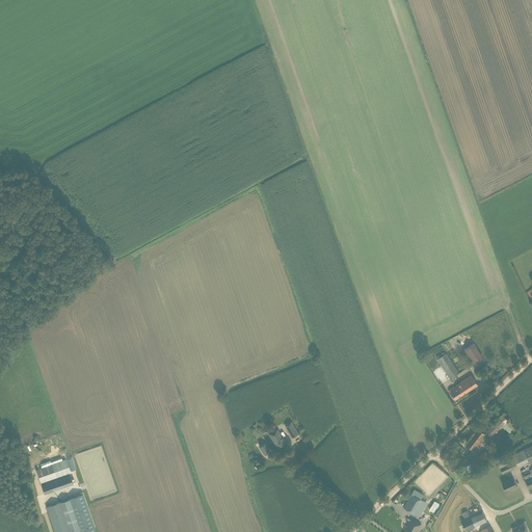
[(462,351),(472,366),(483,357),(474,343),(462,351)]
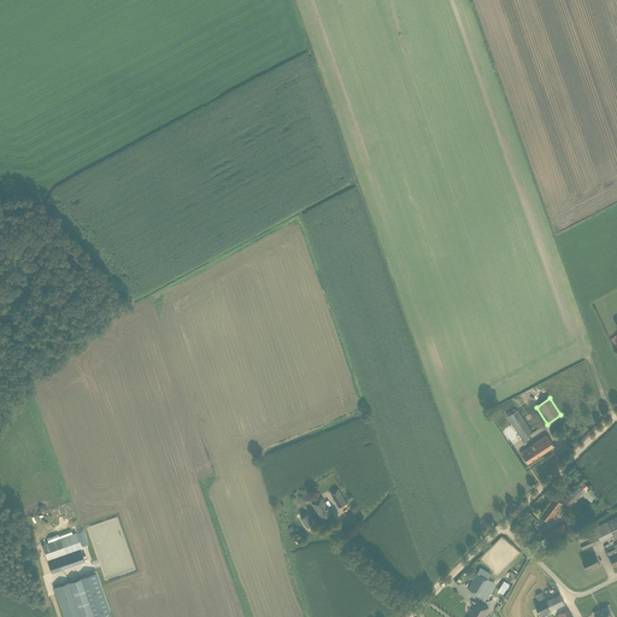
[(507,416),(523,440),(533,433),(517,410),(507,416)]
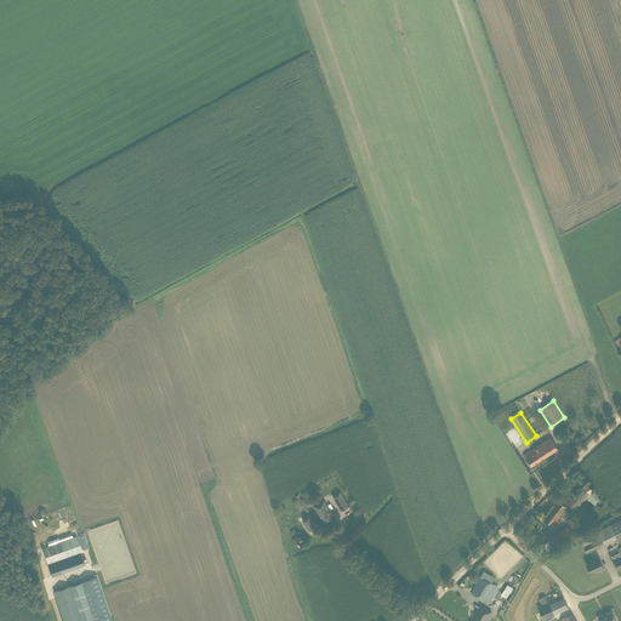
[(524,455),(527,459),(531,466),(558,449),(551,438),(531,450),(524,455)]
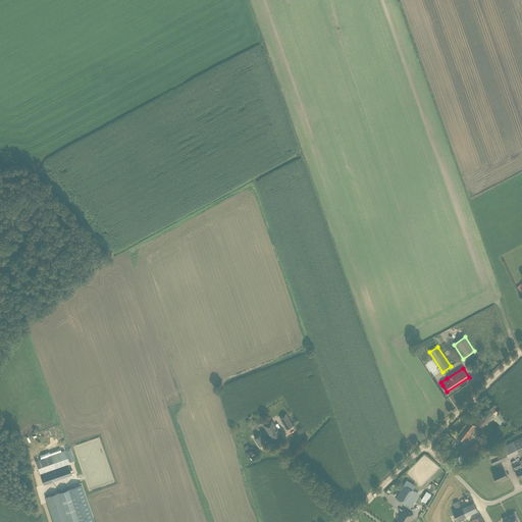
[(477,423),(482,429),(499,413),(493,408),(477,423)]
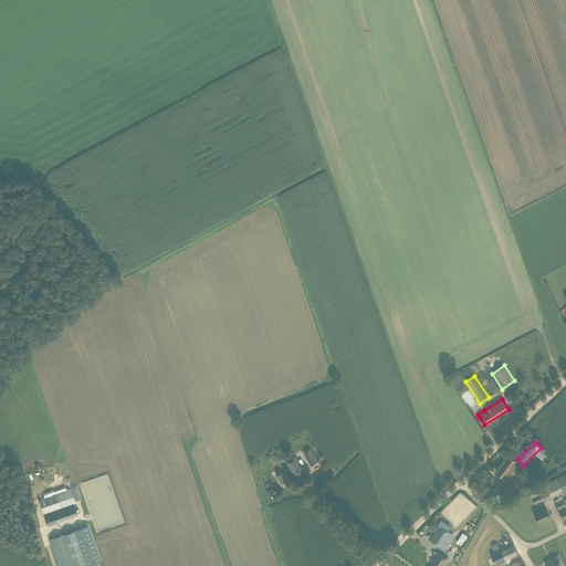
[(303,452),(311,465),(317,461),(310,448),(303,452)]
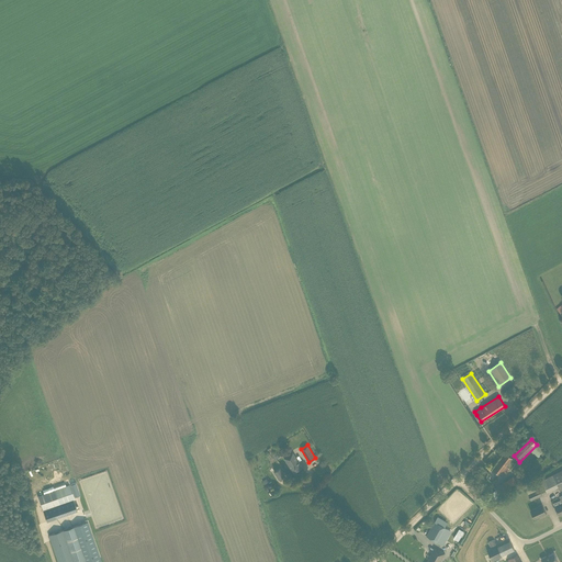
[(284,458),(293,473),(302,468),(292,452),(284,458)]
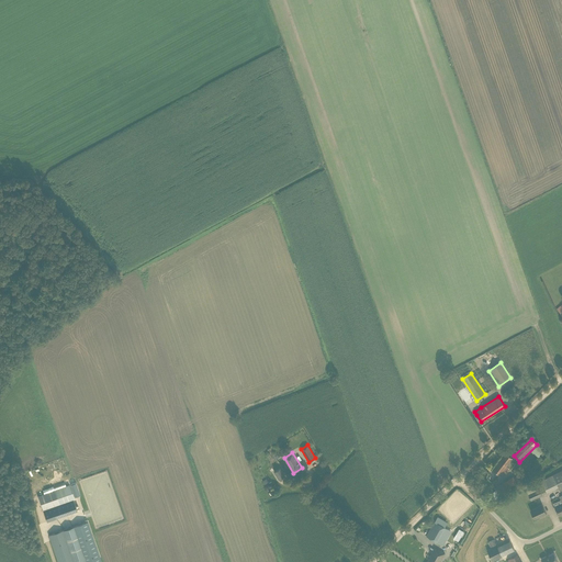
[(512,461),(513,459),(505,453),(493,470),(499,474),(502,471),(506,474),(510,469),(514,463),(512,461)]
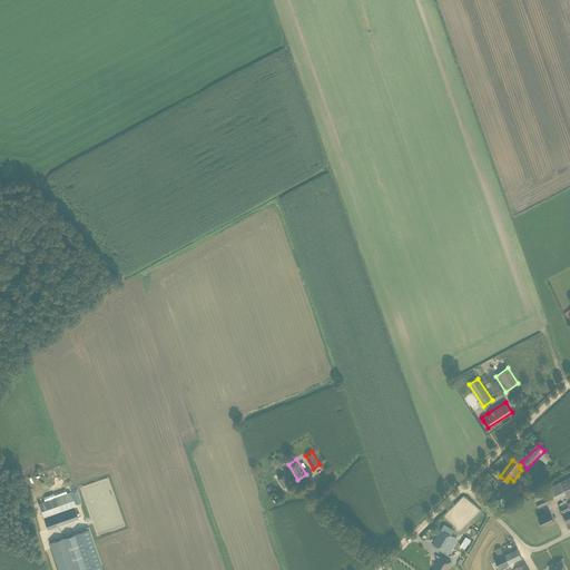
[(548,462),(542,467),(546,471),(551,467),(548,462)]
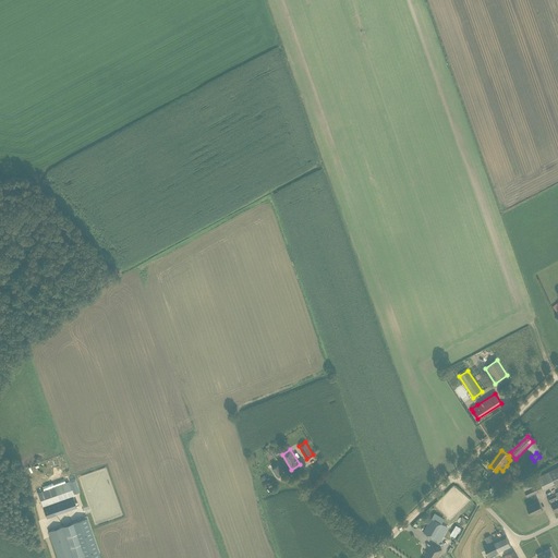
[(273,469),(277,476),(283,473),(278,465),(273,469)]
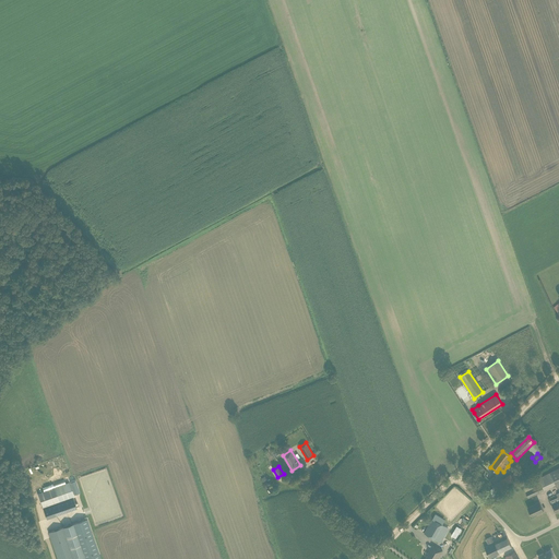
[(538,478),(544,489),(555,484),(557,488),(558,487),(558,467),(544,476),(543,475),(543,476),(538,478)]
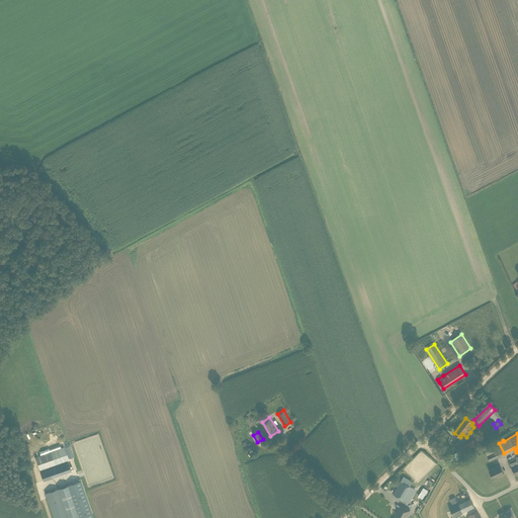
[(456,449),(460,456),(477,446),(476,445),(478,443),(476,439),(473,441),(472,440),(456,449)]
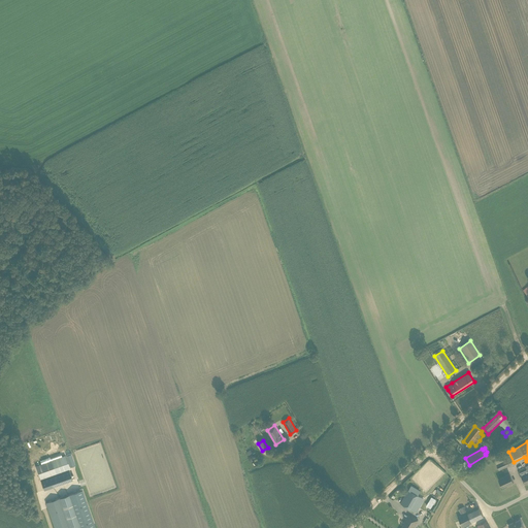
[(65,456),(35,466),(40,480),(52,475),(69,469),(70,469),(65,456)]
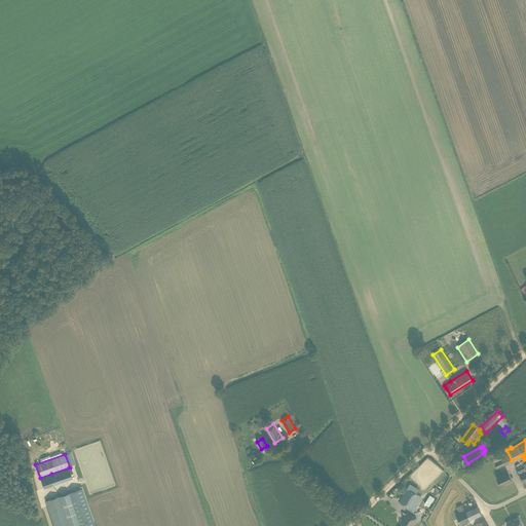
[(494,462),(497,468),(508,463),(504,457),(494,462)]
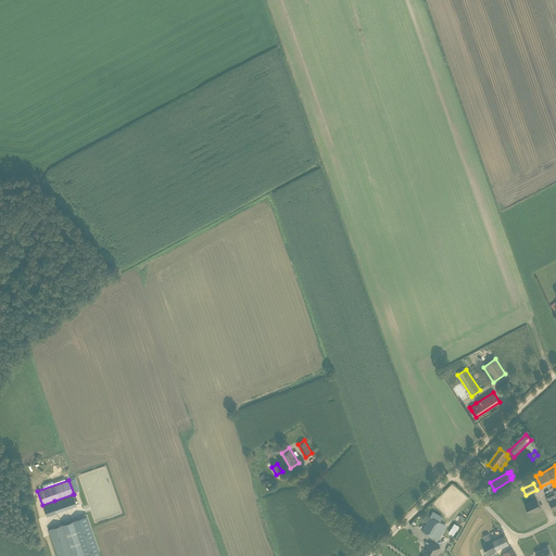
[(54,501),(42,505),(47,516),(76,505),(73,494),(54,501)]
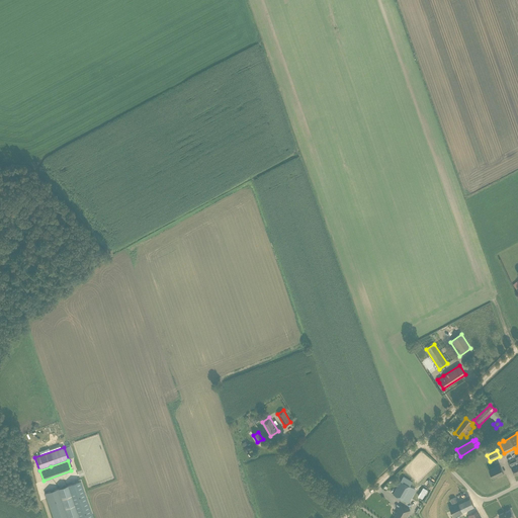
[(489,470),(492,479),(499,476),(499,477),(504,473),(500,464),(496,466),(496,467),(489,470)]
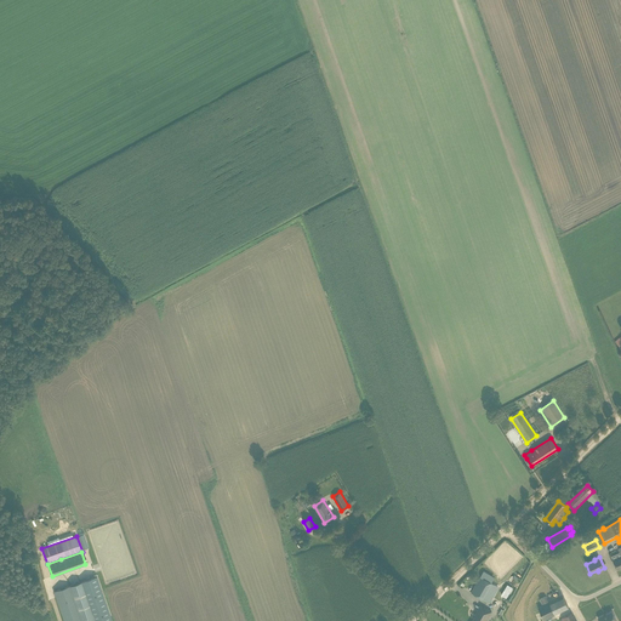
[(112,620),(97,576),(53,591),(64,620),(112,620)]
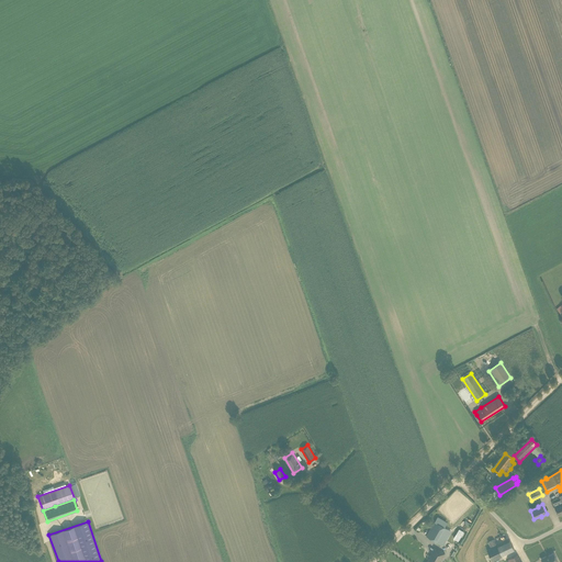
[(426,536),(430,539),(437,542),(446,528),(435,523),(426,536)]
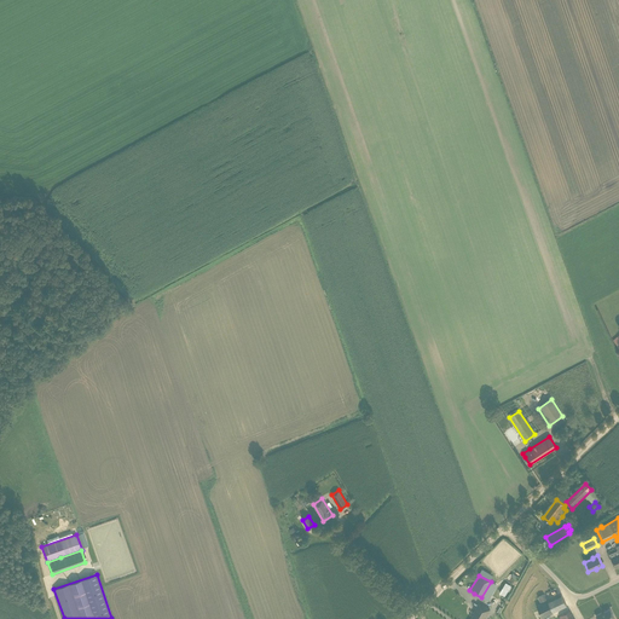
[(499,594),(504,596),(512,585),(505,583),(499,594)]
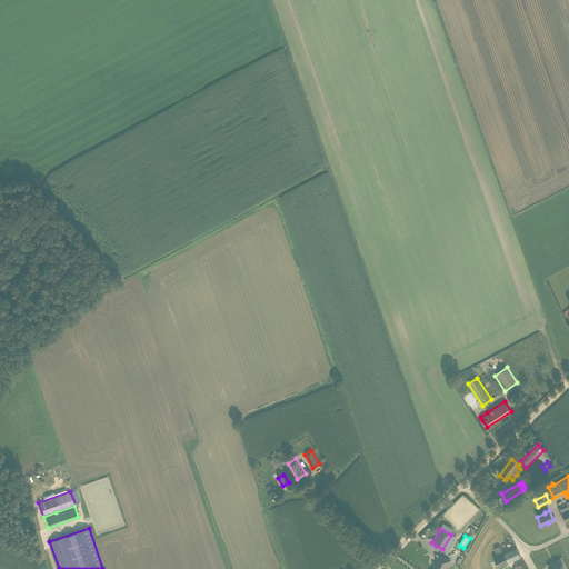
[(502,552),(492,557),(498,568),(508,563),(516,560),(521,557),(516,546),(510,548),(502,552)]
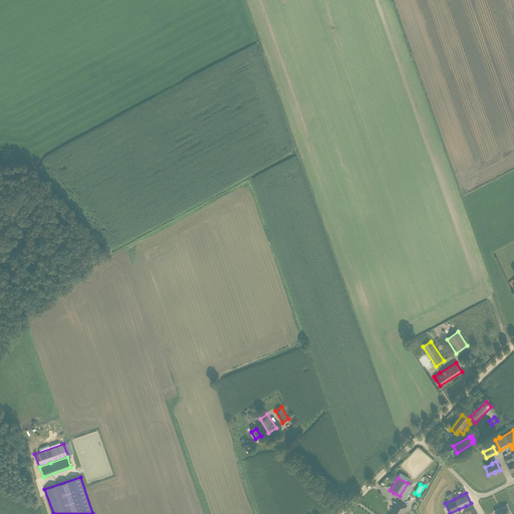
[(402,513),(407,507),(398,501),(393,510),(394,510),(391,513),(402,513)]
